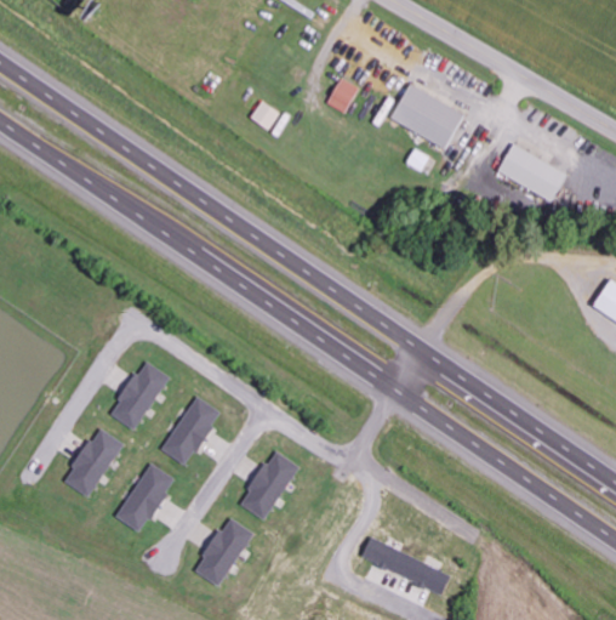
[(344,112),(357,86),(338,78),(326,103),(344,112)]
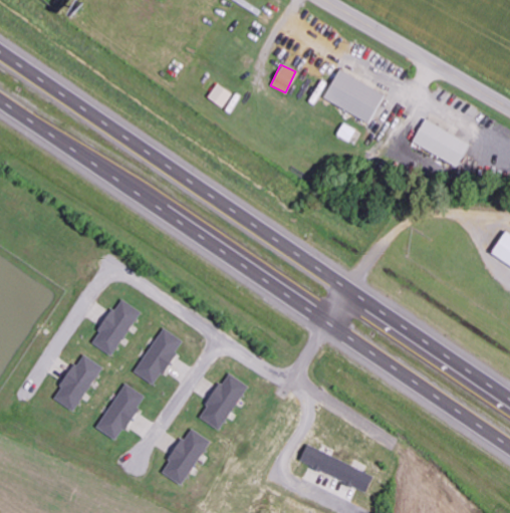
[(322,97),(367,121),(384,92),(338,68),(322,97)]
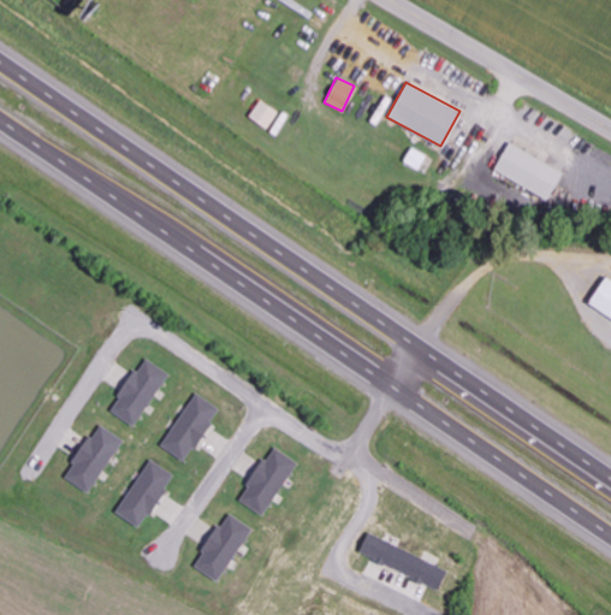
[(248,114),(265,128),(277,112),(260,99),(248,114)]
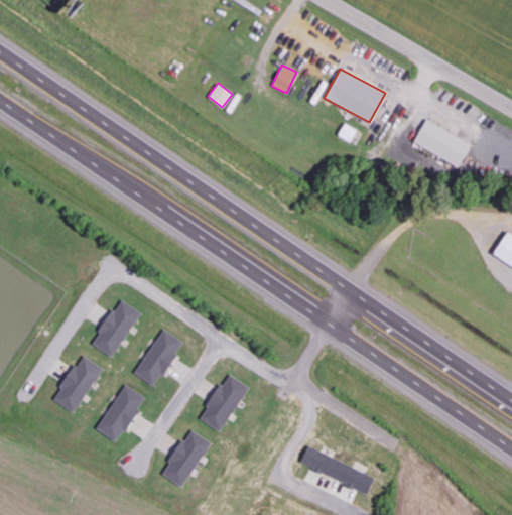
[(459,166),(471,143),(425,119),(413,142),(459,166)]
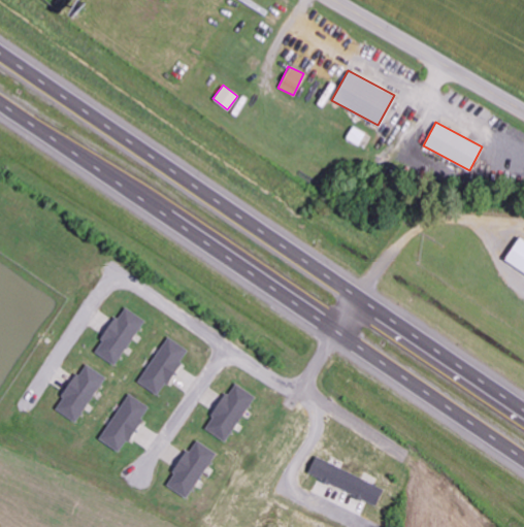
[(523,272),(523,241),(518,238),(503,261),(523,272)]
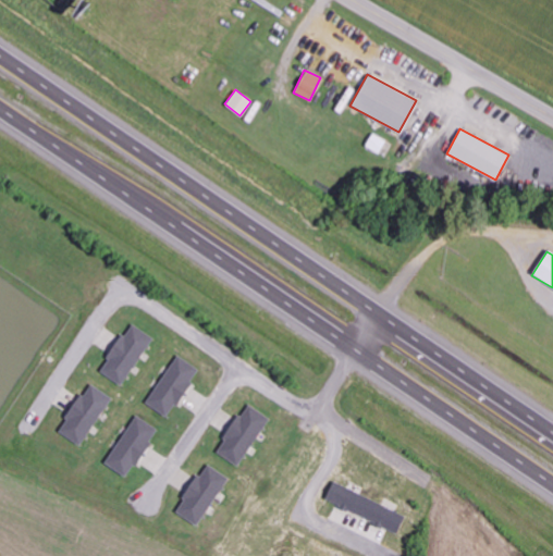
[(98,370),(120,384),(151,337),(130,322),(98,370)]
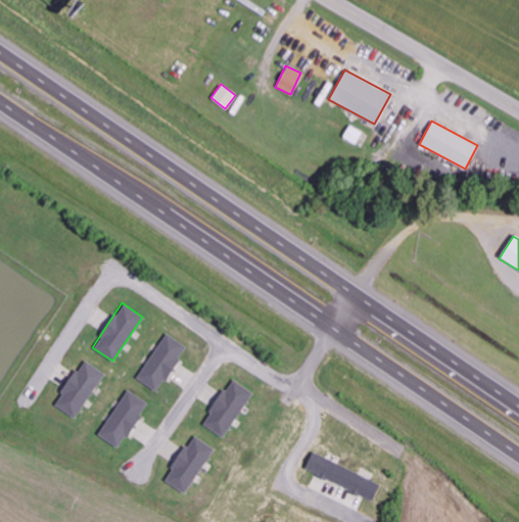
[(158,391),(185,345),(162,333),(137,380),(158,391)]
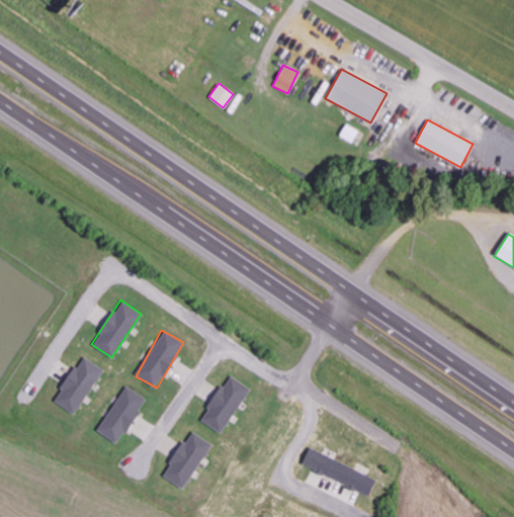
[(53,401),(74,414),(102,368),(81,355),(53,401)]
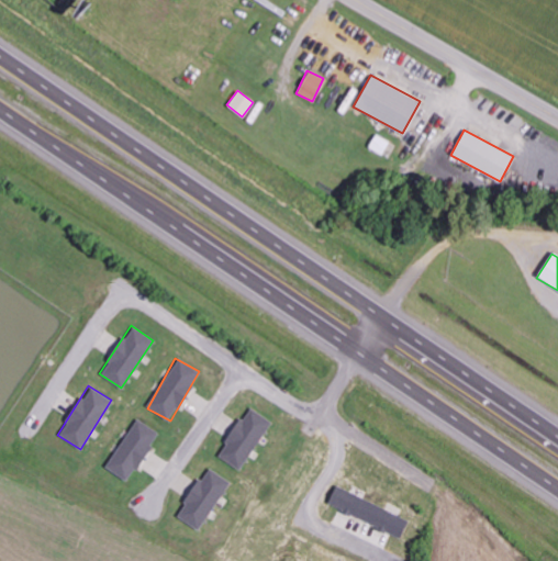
[(238,470),(270,421),(248,406),(216,456),(238,470)]
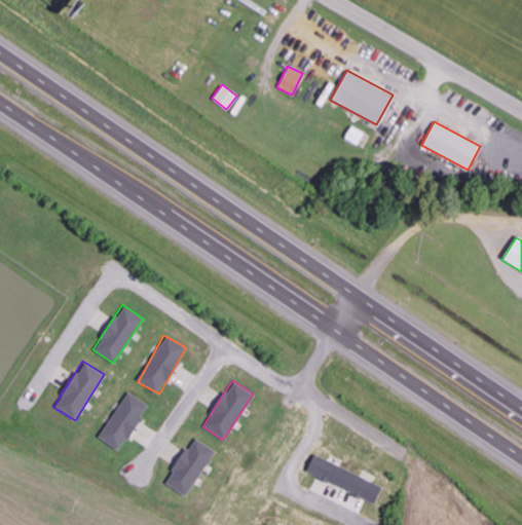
[(98,438),(119,451),(148,405),(126,391),(98,438)]
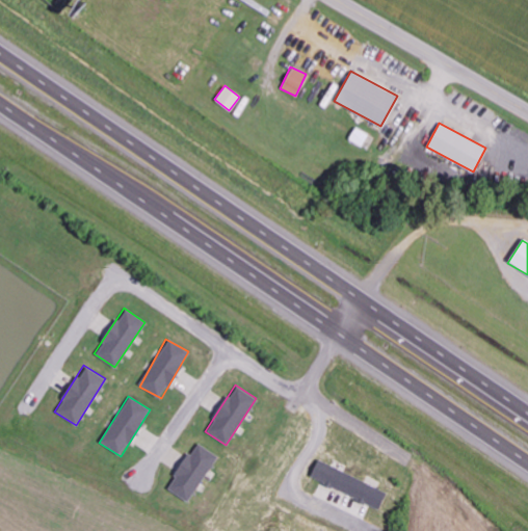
[(167,490),(189,502),(215,454),(192,443),(167,490)]
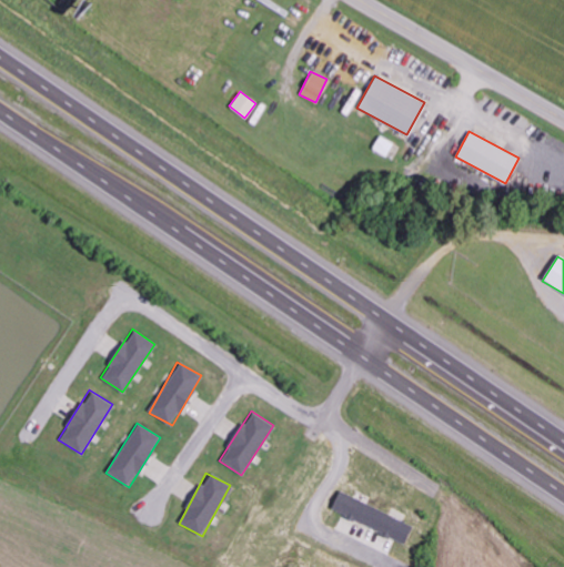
[(361,500),(338,492),(332,508),(355,516),(361,500)]
